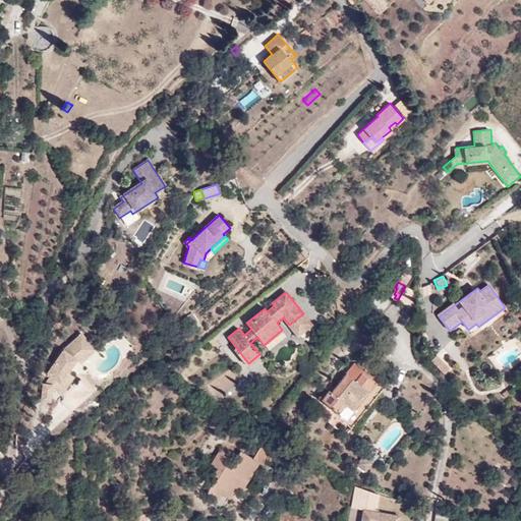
[(298,336),(311,325),(303,313),(289,325),(298,336)]
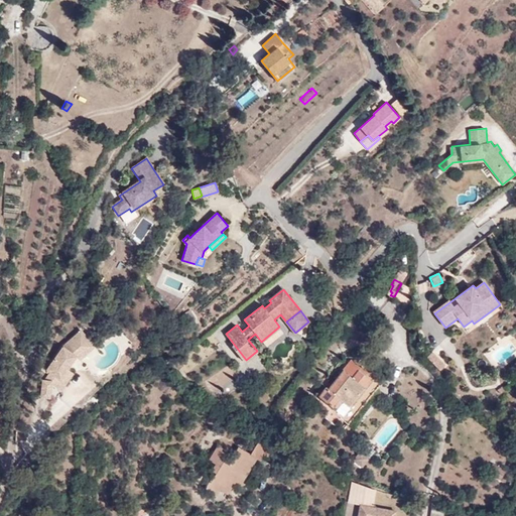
[(79,364),(93,350),(80,334),(60,351),(51,365),(42,383),(38,397),(48,400),(49,387),(59,394),(71,377),(66,373),(76,361),(79,364)]
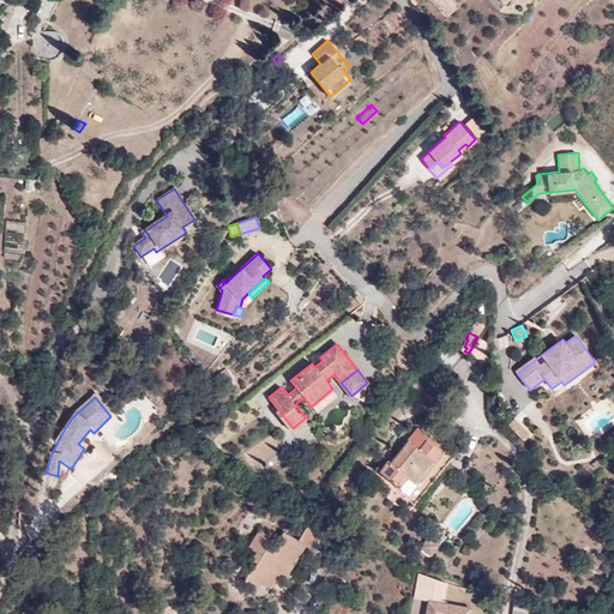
[(528,437),(512,421),(506,427),(521,443),(528,437)]
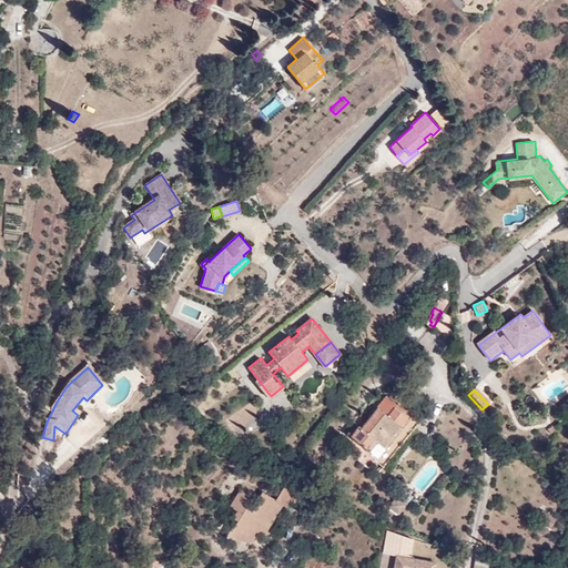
[(405,409),(397,403),(394,406),(403,413),(405,409)]
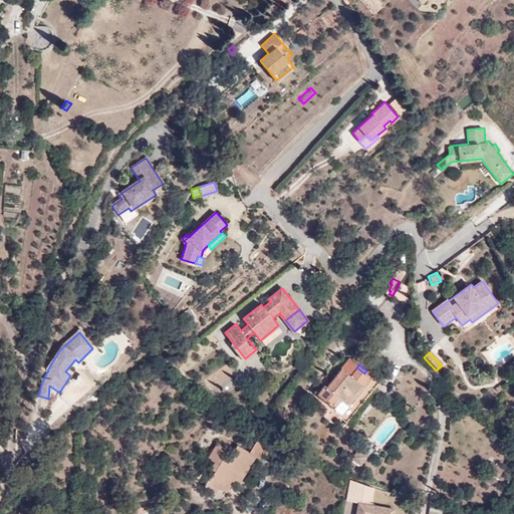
[(364,387),(370,378),(364,373),(356,367),(351,375),(341,367),(332,380),(327,377),(323,383),(323,384),(318,394),(333,407),(340,398),(345,402),(359,382),(364,387)]
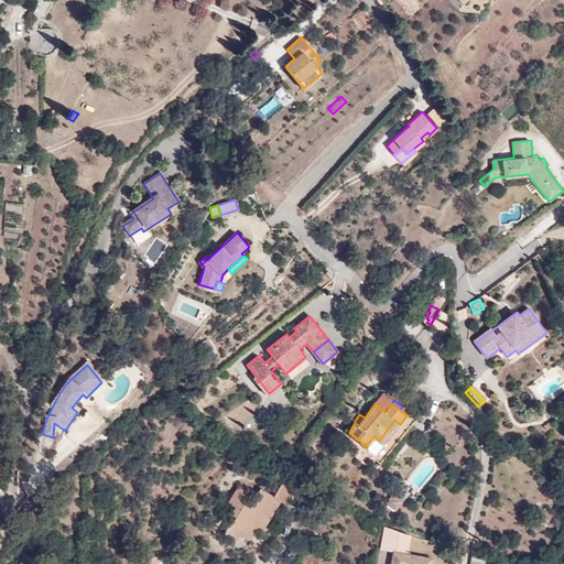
[(252,414),(239,422),(245,431),(257,423),(252,414)]
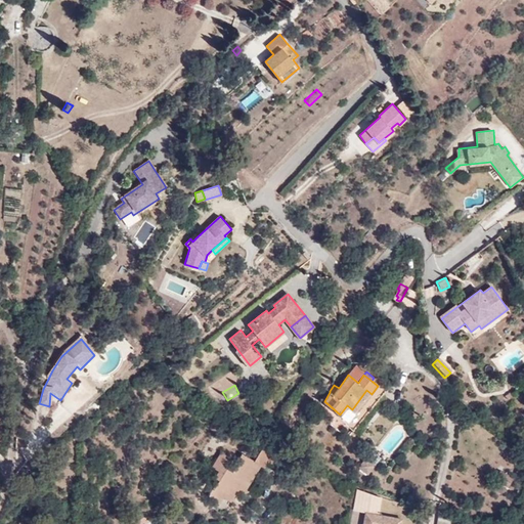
[(398,418),(405,417),(404,407),(397,408),(398,418)]
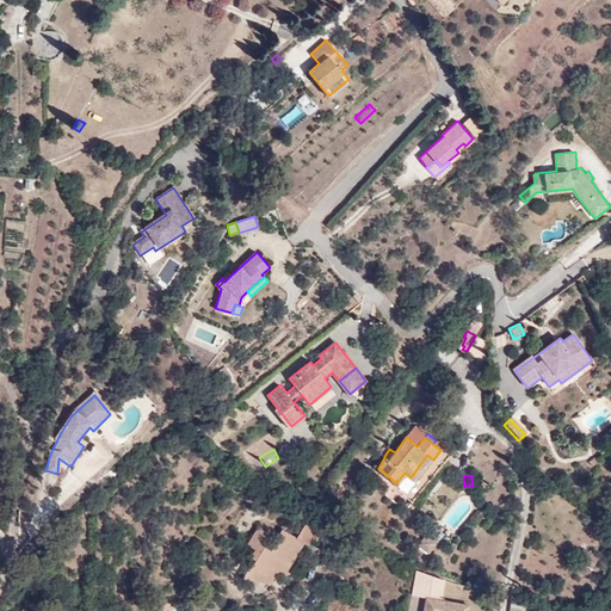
[(319,525),(308,519),(301,530),(312,536),(319,525)]
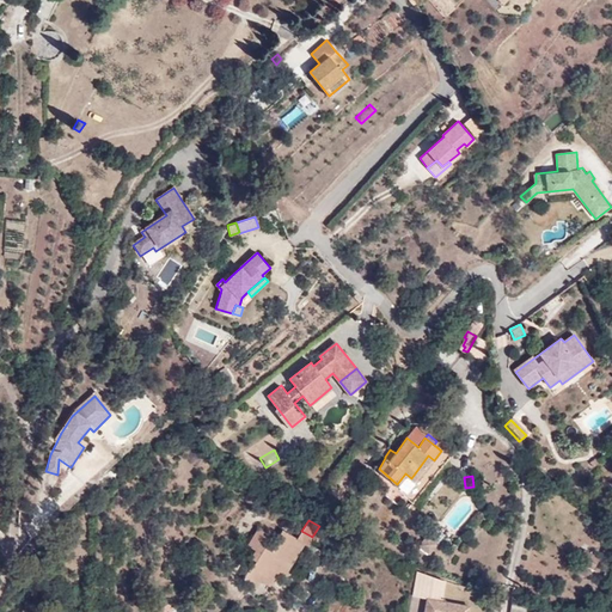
[(326,550),(335,536),(319,526),(312,537),(301,531),(298,538),(304,542),(310,545),(313,542),(326,550)]
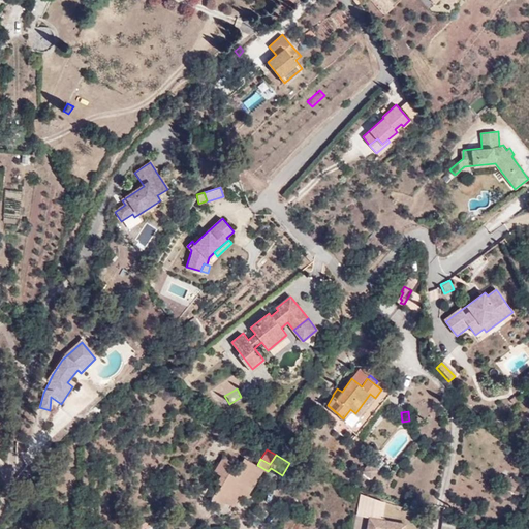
[(220,475),(216,481),(221,485),(229,470),(227,469),(231,461),(224,456),(215,471),(220,475)]
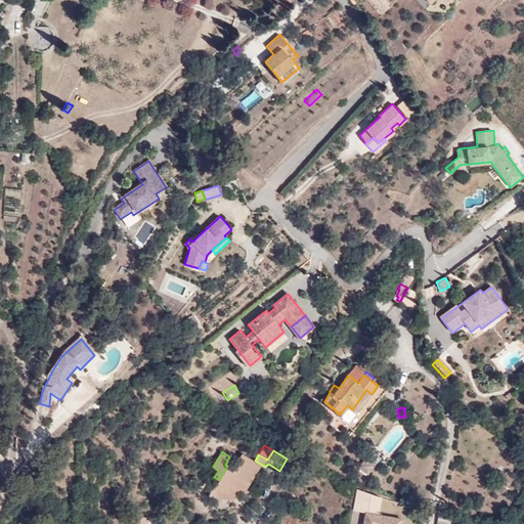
[(239,484),(246,488),(260,464),(255,461),(242,452),(231,469),(227,466),(219,480),(214,489),(211,487),(207,494),(219,501),(223,496),(229,500),(236,490),(239,484)]
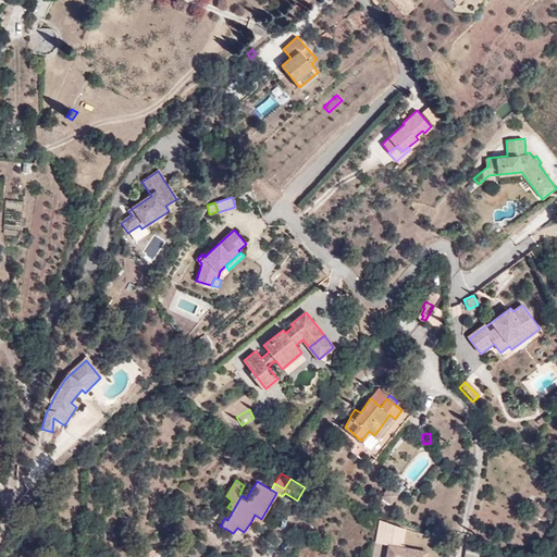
[(399,494),(390,486),(382,496),(392,505),(399,494)]
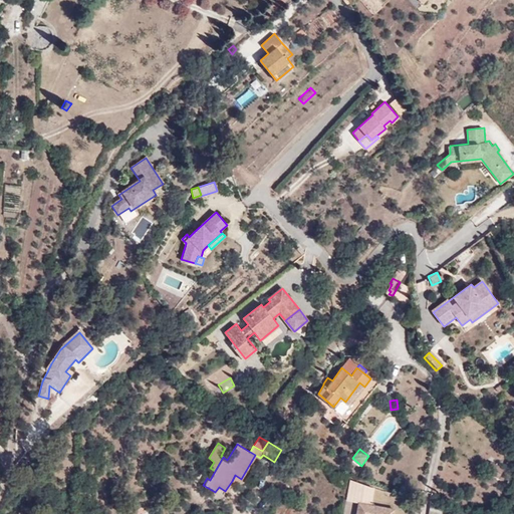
[(490,463),(485,472),(499,479),(504,469),(490,463)]
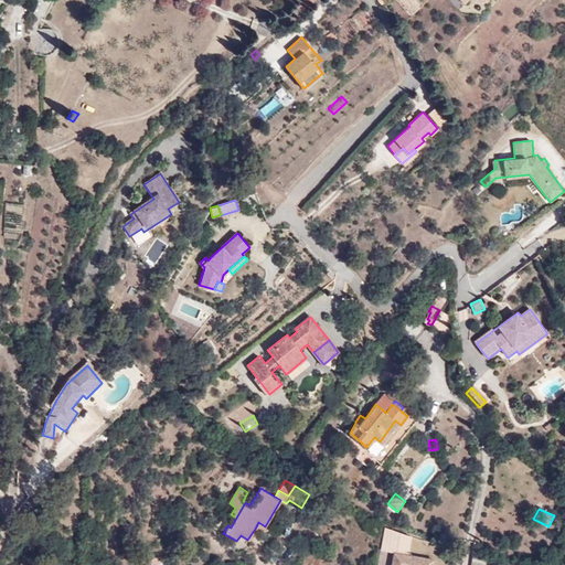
[(255,529),(262,532),(265,526),(258,522),(255,529)]
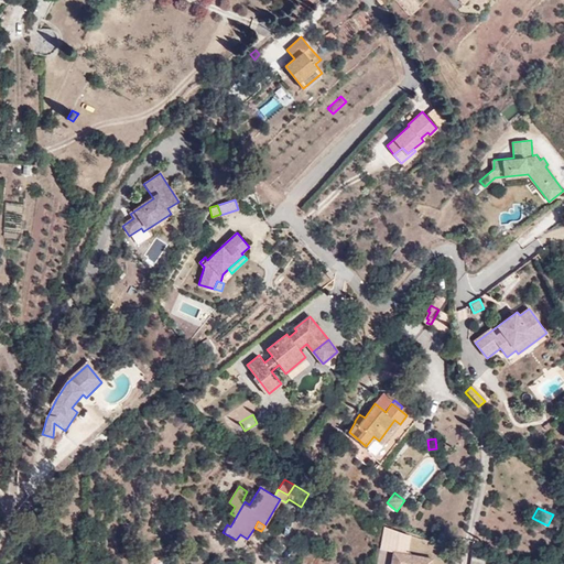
[(434,563),(435,560),(397,552),(394,563),(434,563)]
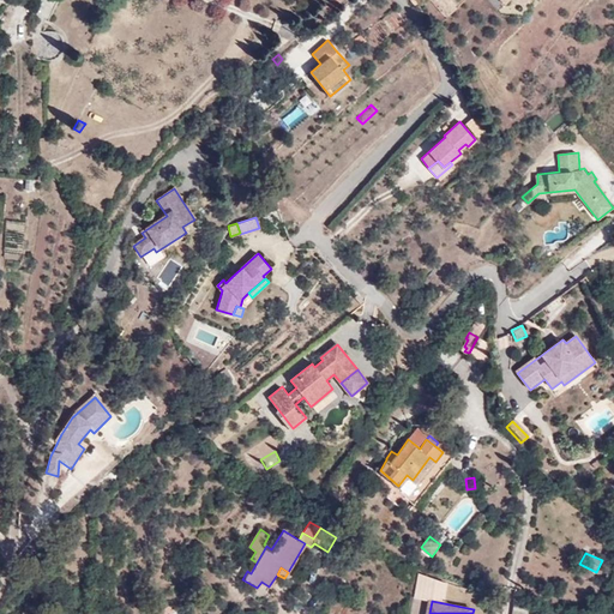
[(541,613),(542,611),(516,603),(512,613),(541,613)]
